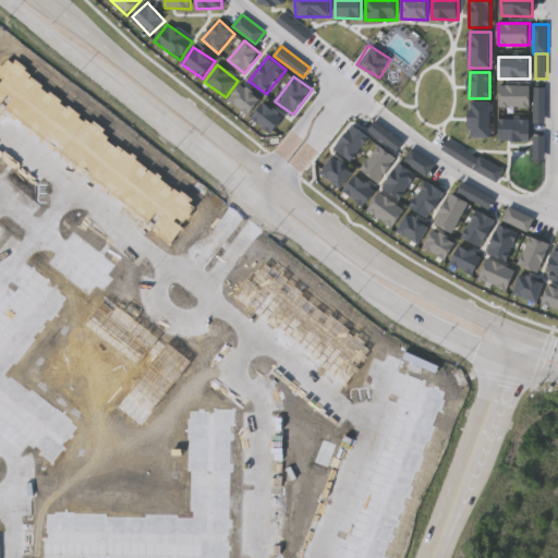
[(262,100),(242,84),(229,100),(249,116),(262,100)]
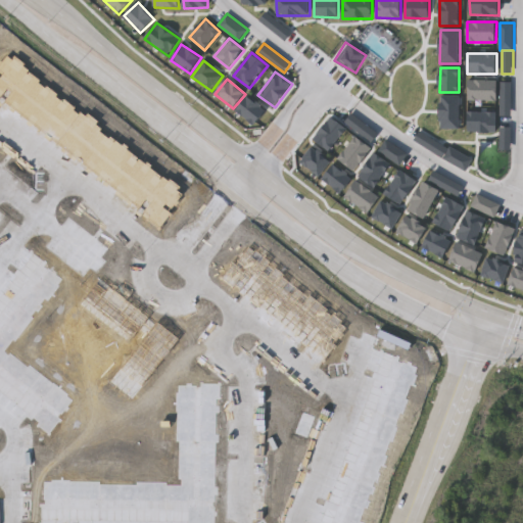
[(469,101),(497,101),(497,81),(469,80),(469,101)]
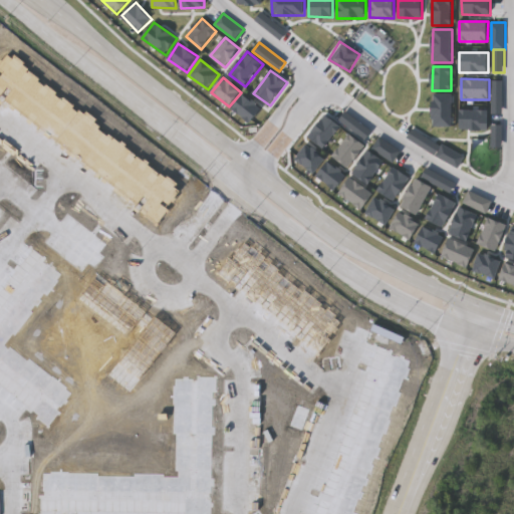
[(504,80),(493,80),(492,114),(503,114),(504,80)]
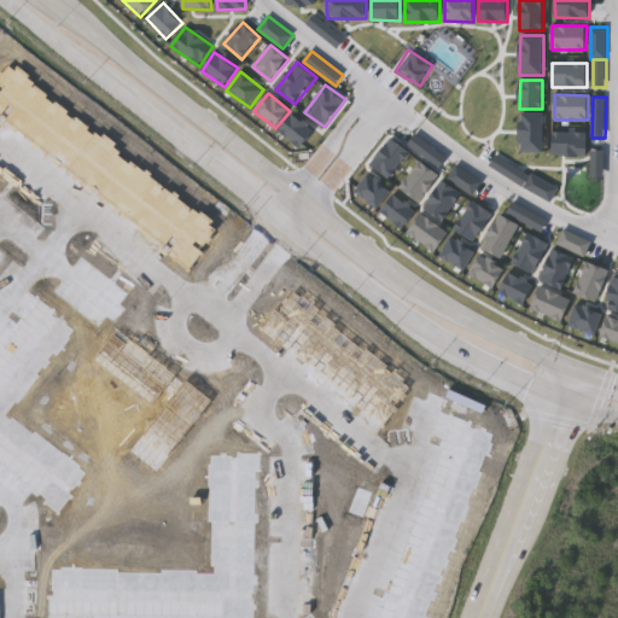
[(315,129),(292,114),(279,132),(302,149),(315,129)]
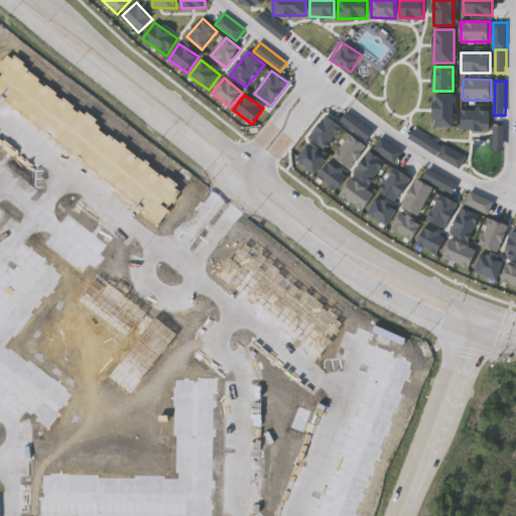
[(434,127),(454,127),(455,95),(435,95),(434,127)]
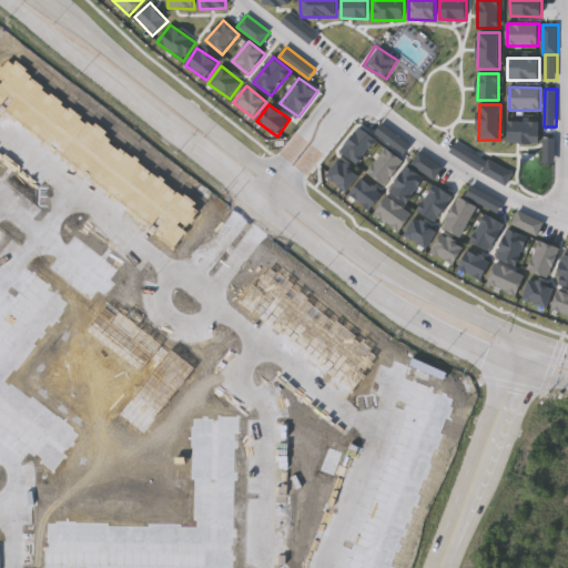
[(540,143),(540,121),(508,122),(509,144),(540,143)]
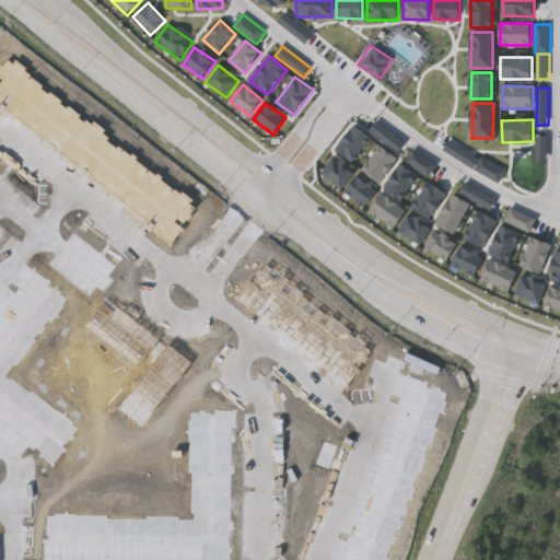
[(335,148),(353,163),(373,139),(354,124),(335,148)]
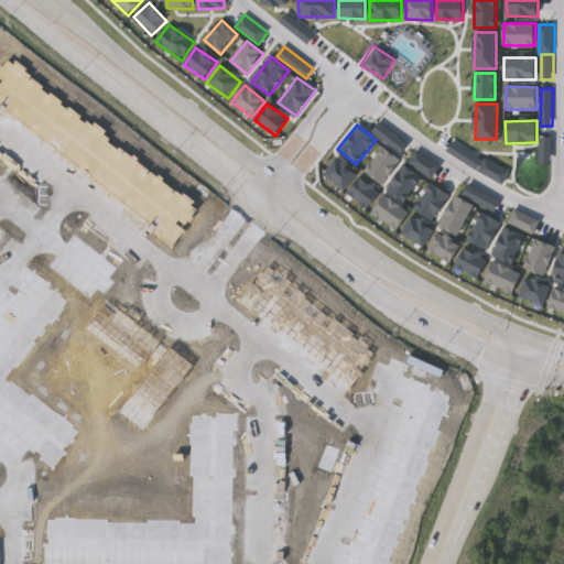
[(382,185),(402,161),(384,147),(365,171),(382,185)]
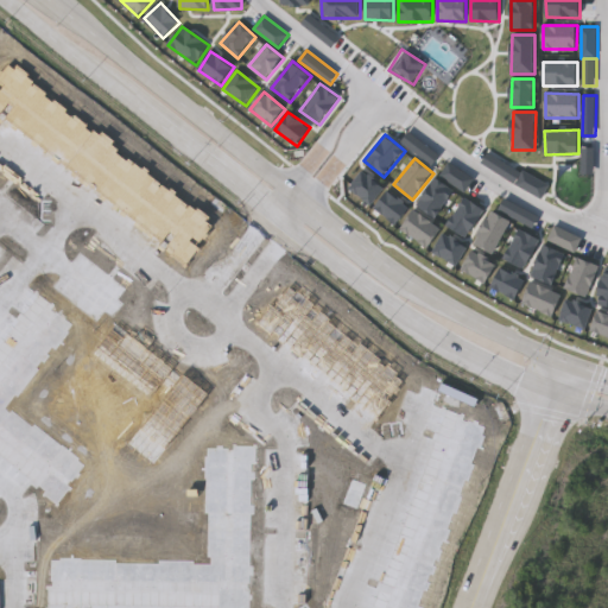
[(467,192),(475,179),(450,162),(441,176),(467,192)]
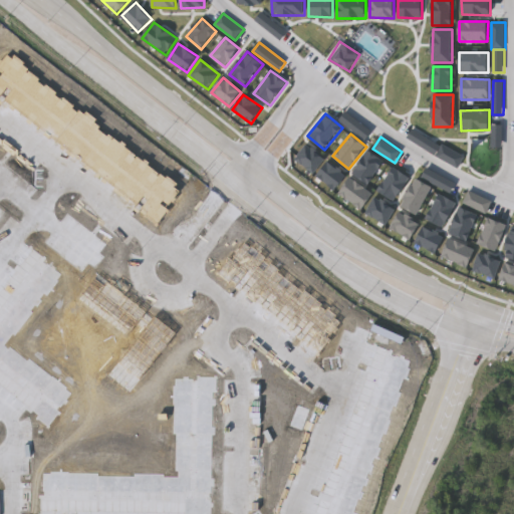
[(295,159),(314,174),(326,160),(307,145),(295,159)]
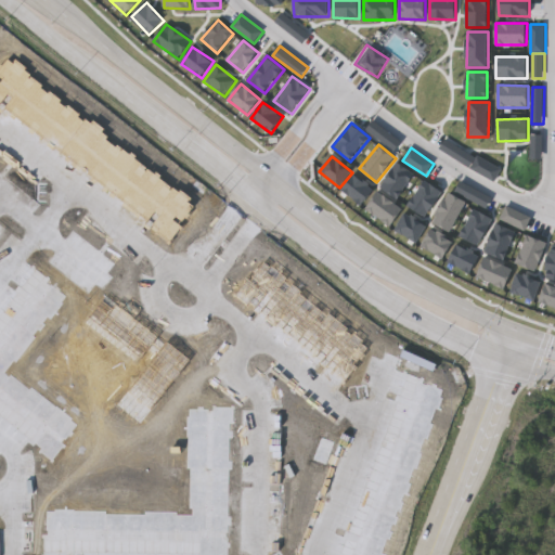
[(472,169),(495,181),(503,169),(478,156),(472,169)]
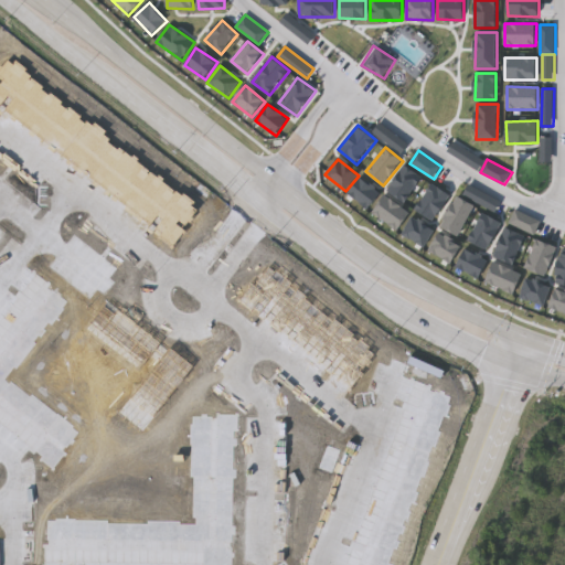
[(407,203),(423,177),(403,166),(388,192),(407,203)]
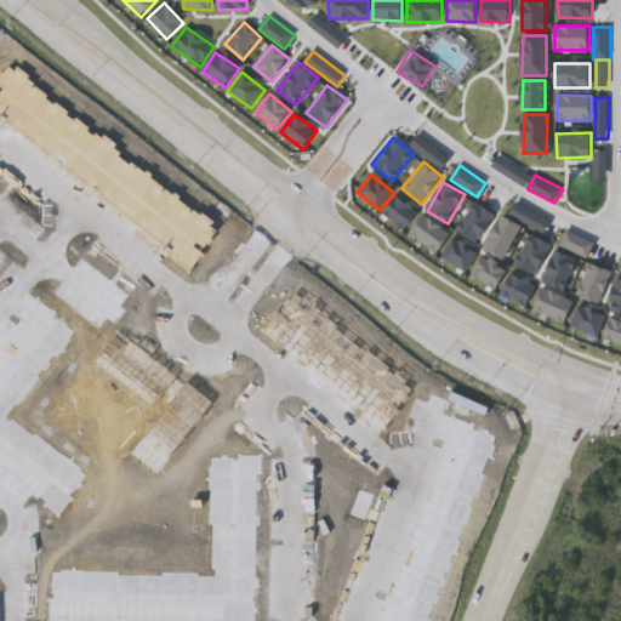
[(420,212),(396,195),(382,214),(406,231),(420,212)]
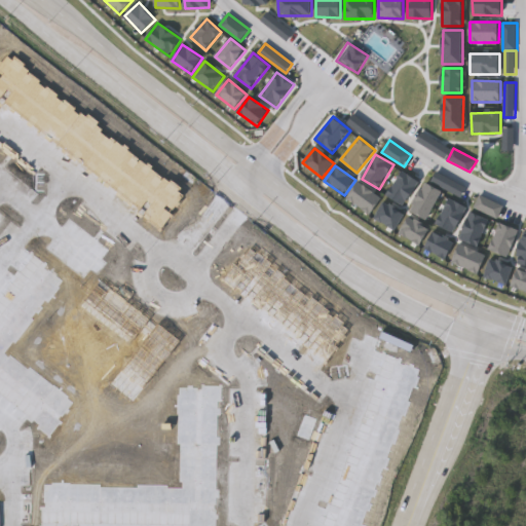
[(420,182),(403,171),(387,196),(405,207),(420,182)]
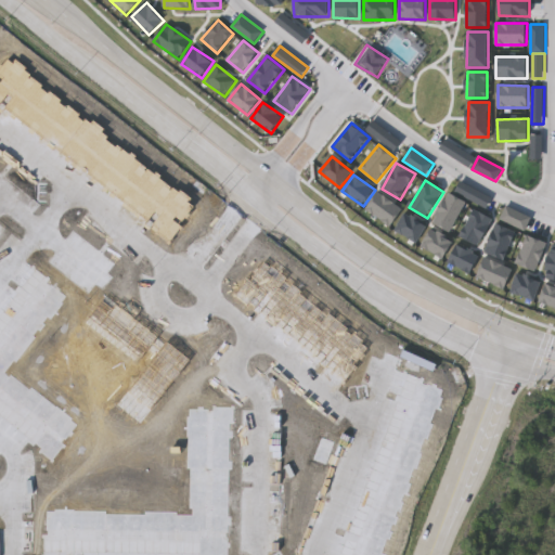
[(455,193),(489,208),(493,197),(461,182),(455,193)]
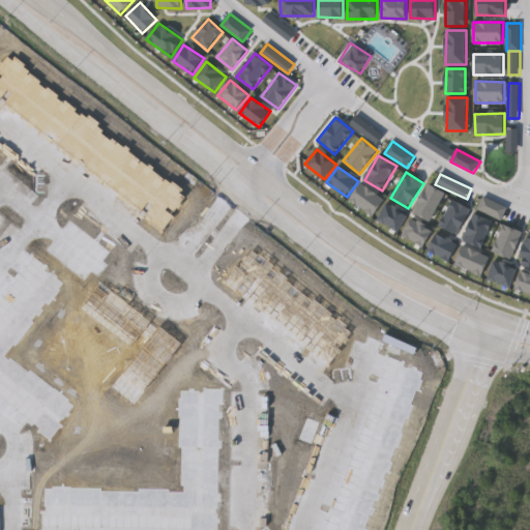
[(413,213),(432,223),(446,193),(428,183),(413,213)]
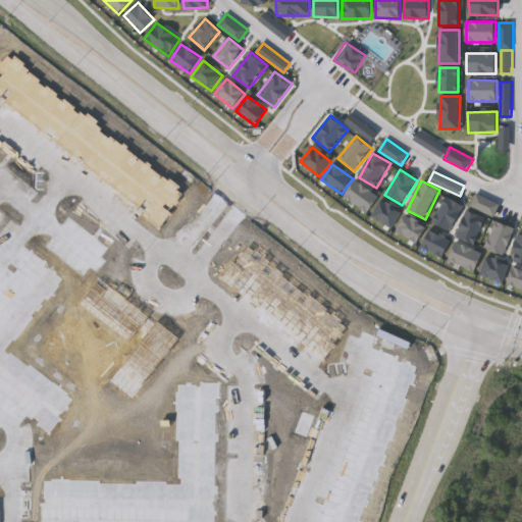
[(345,199),(370,212),(379,195),(354,181),(345,199)]
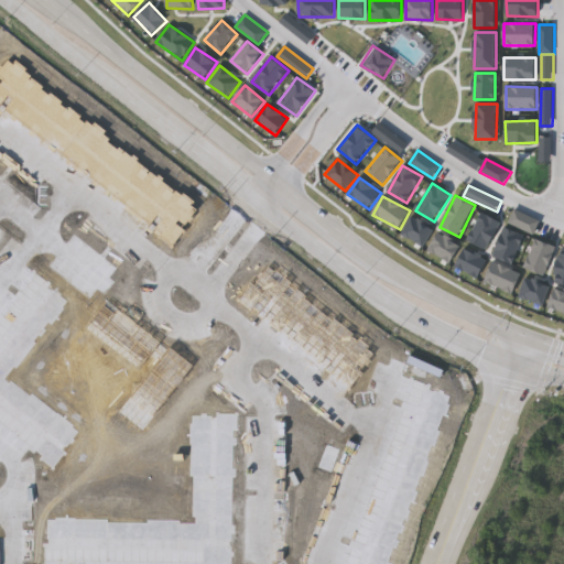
[(541,220),(514,209),(509,224),(534,235),(541,220)]
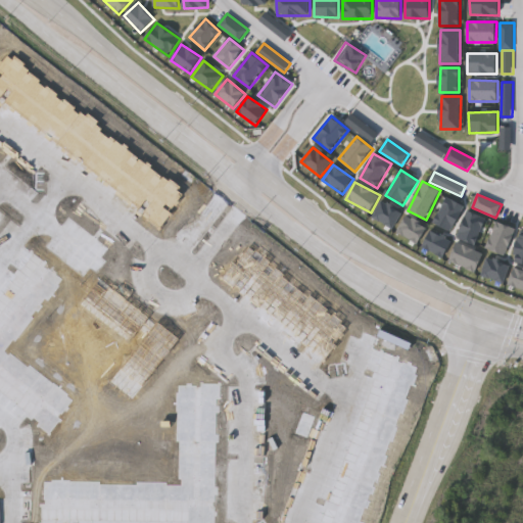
[(465,206),(446,197),(434,224),(453,232),(465,206)]
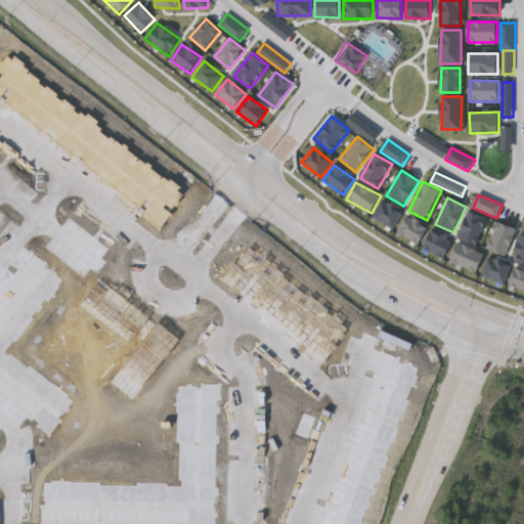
[(403,211),(381,202),(374,220),(396,229),(403,211)]
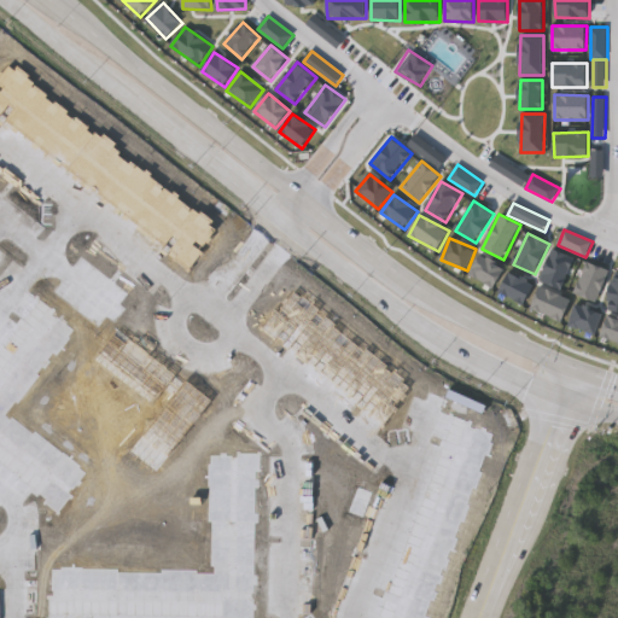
[(541,281),(565,290),(575,257),(552,249),(541,281)]
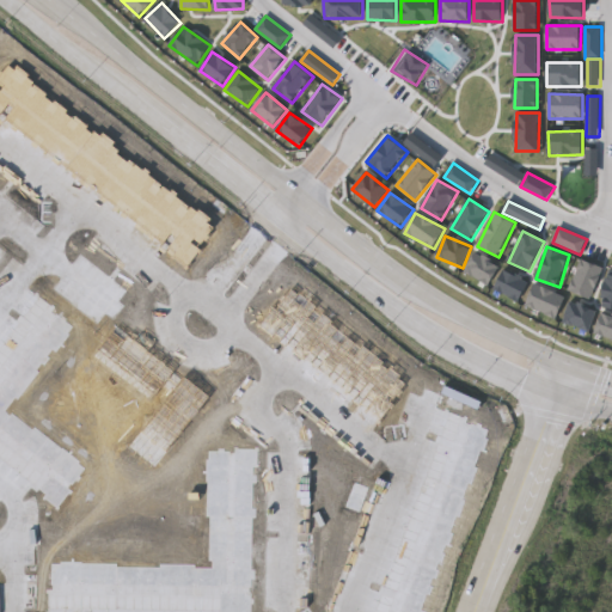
[(501,265),(476,252),(465,273),(490,286),(501,265)]
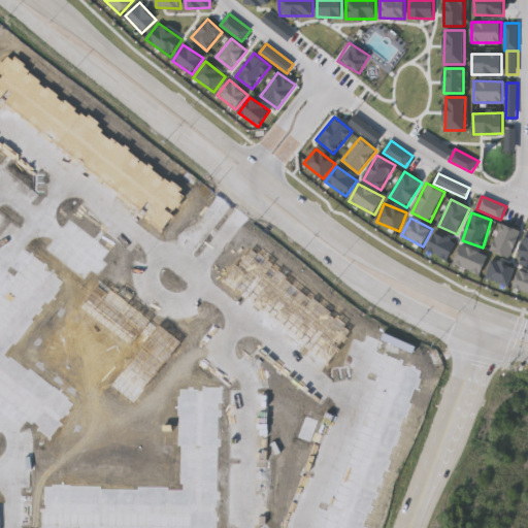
[(512,259),(521,230),(501,224),(492,252),(512,259)]
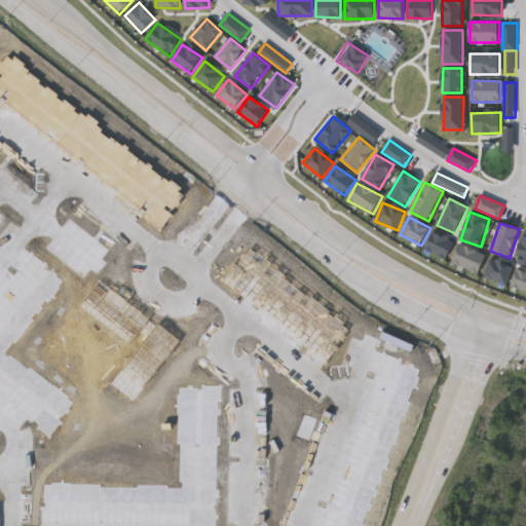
[(455,241),(433,232),(425,249),(447,260),(455,241)]
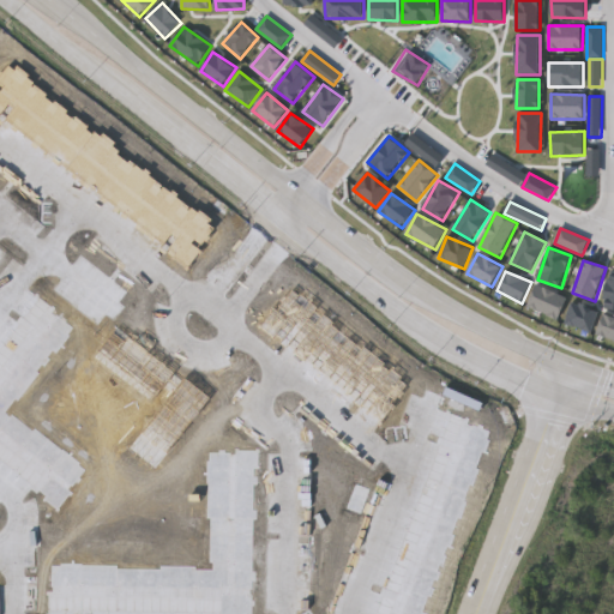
[(528,309),(560,319),(567,296),(535,286),(528,309)]
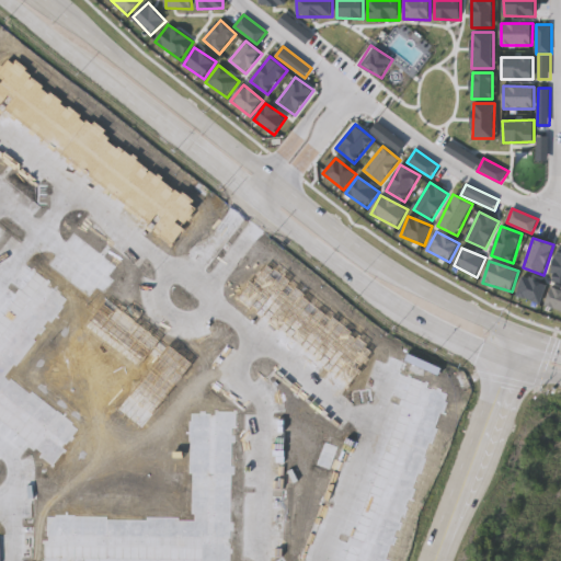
[(517,297),(542,302),(548,283),(522,277),(517,297)]
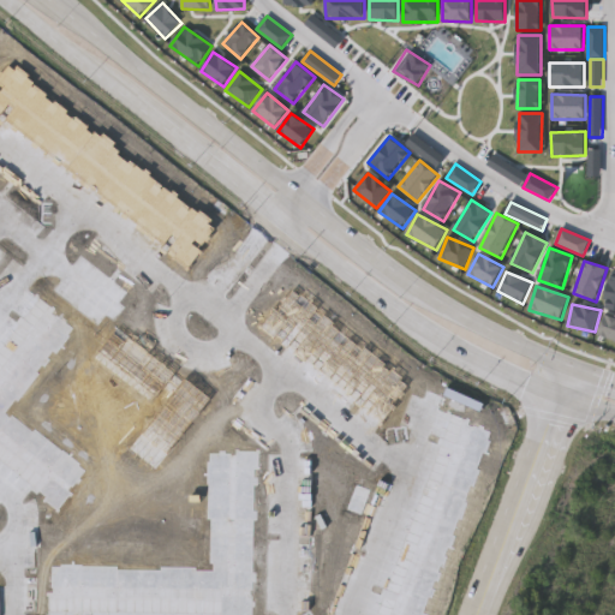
[(598,335),(614,340),(614,316),(605,314),(598,335)]
